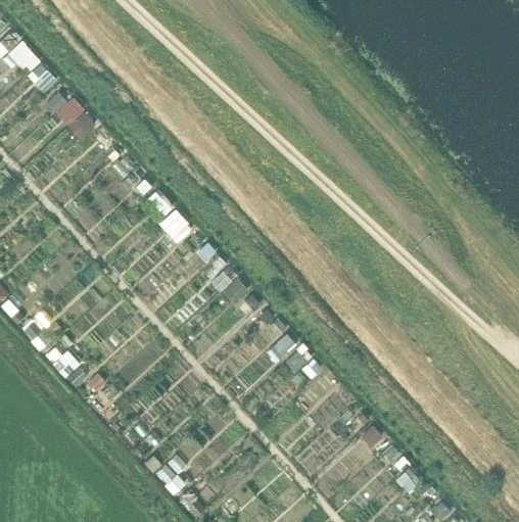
[(46,89),(56,79),(24,41),(12,50),(46,89)]
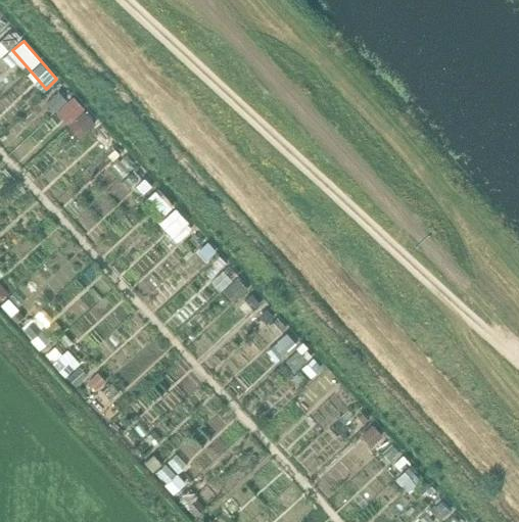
[(74,95),(66,101),(58,92),(46,102),(78,138),(96,122),(74,95)]
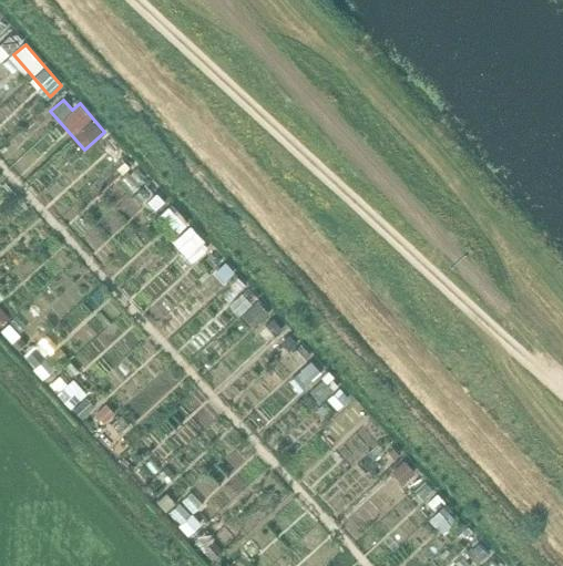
[(93,148),(109,154),(113,143),(98,137),(93,148)]
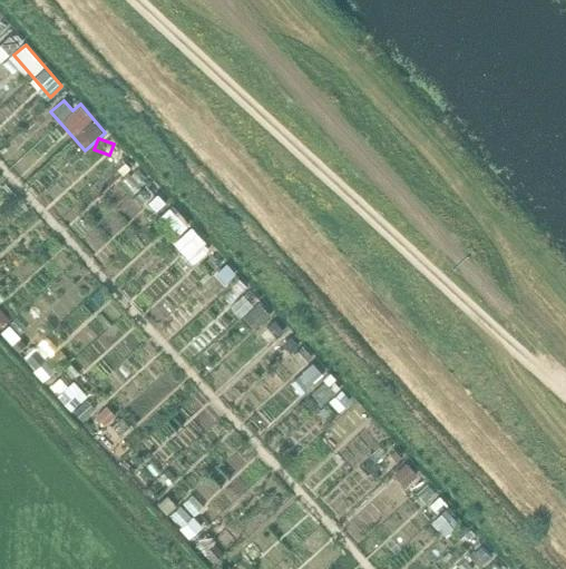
[(238,281),(222,296),(253,331),(270,315),(238,281)]
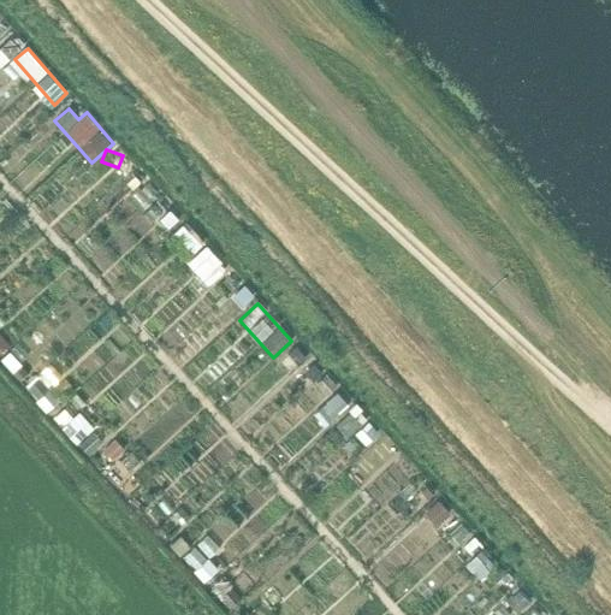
[(279,362),(292,372),(307,355),(294,346),(279,362)]
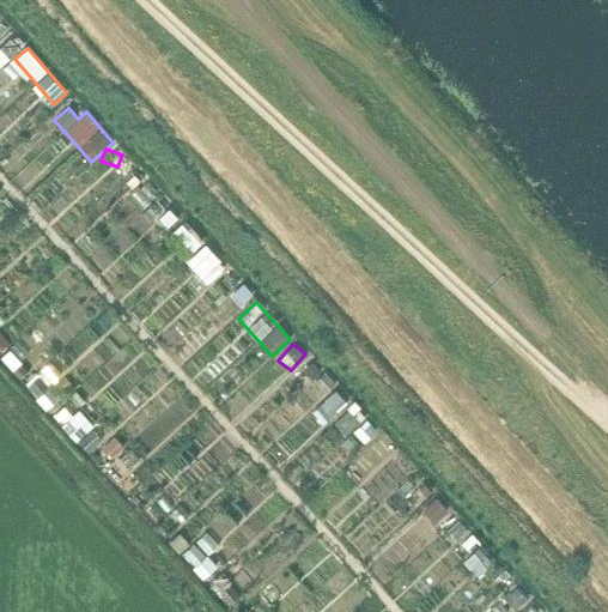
[(314,406),(323,422),(350,405),(340,389),(314,406)]
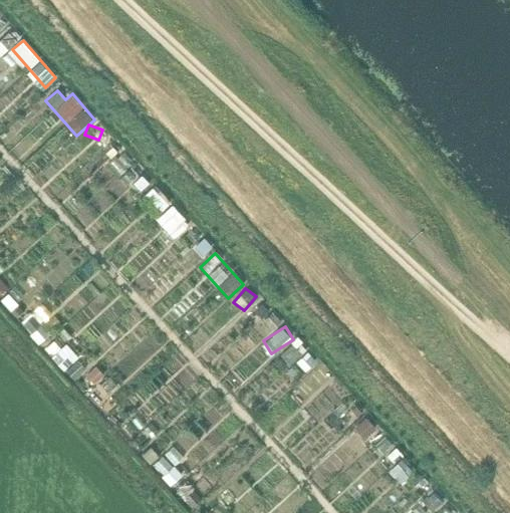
[(281,355),(300,375),(315,362),(296,341),(281,355)]
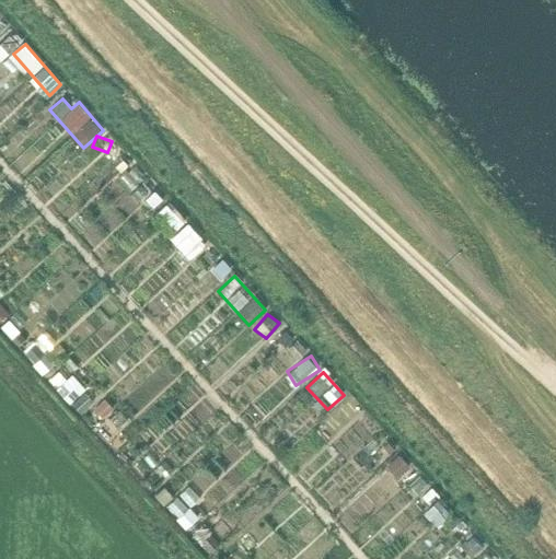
[(400,487),(417,473),(405,459),(389,474),(400,487)]
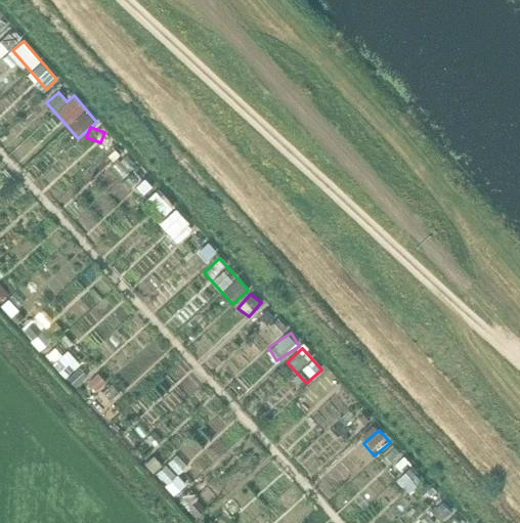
[(198,454),(188,444),(155,476),(173,495),(186,484),(176,474),(198,454)]
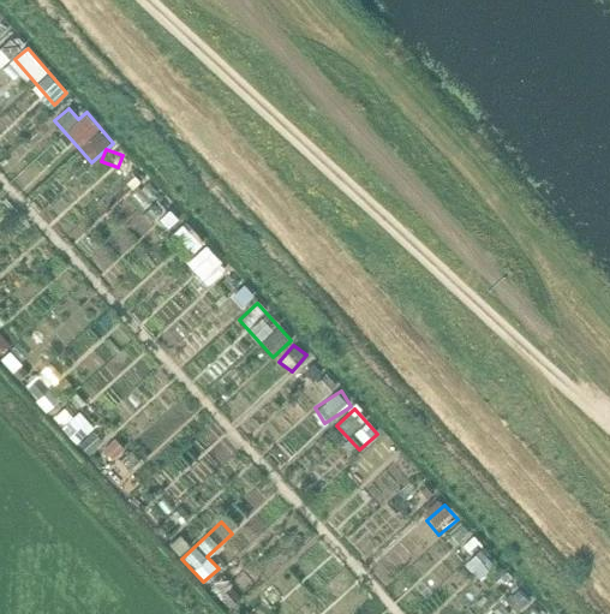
[(476,553),(465,566),(482,579),(491,566),(476,553)]
